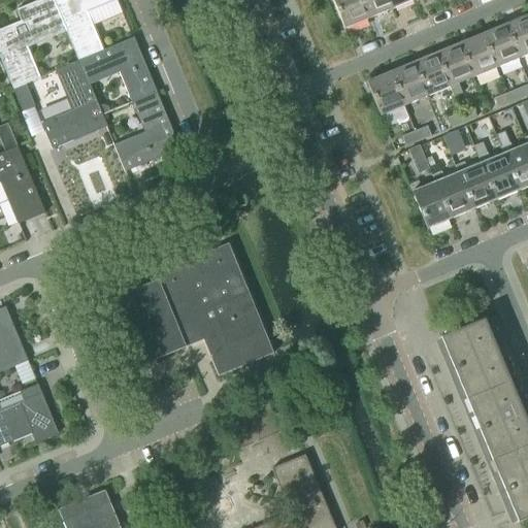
[(38,0),(15,10),(20,21),(0,29),(0,59),(12,90),(26,84),(39,78),(25,42),(50,32),(52,37),(65,32),(66,31),(56,6),(55,6),(52,0),(38,0)]
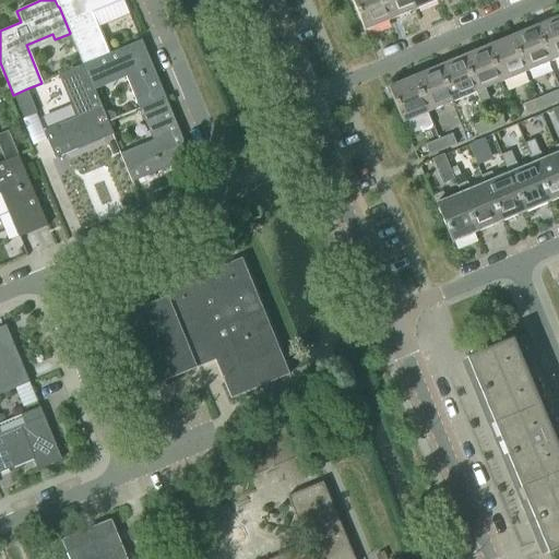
[(59,7),(70,33),(69,34),(82,64),(83,66),(109,54),(92,12),(121,0),(55,0),(58,7),(59,7)]
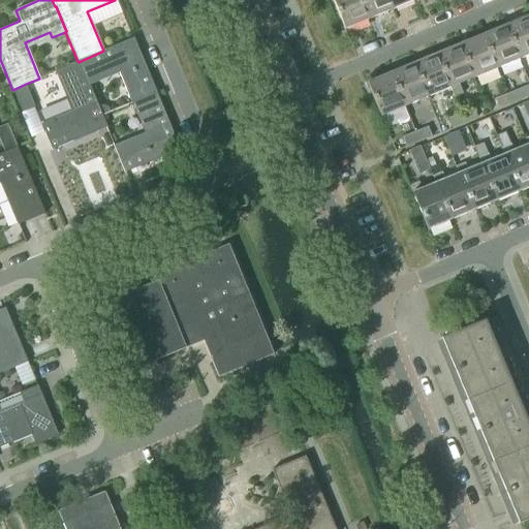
[(360,0),(332,0),(344,29),(368,19),(360,0)]
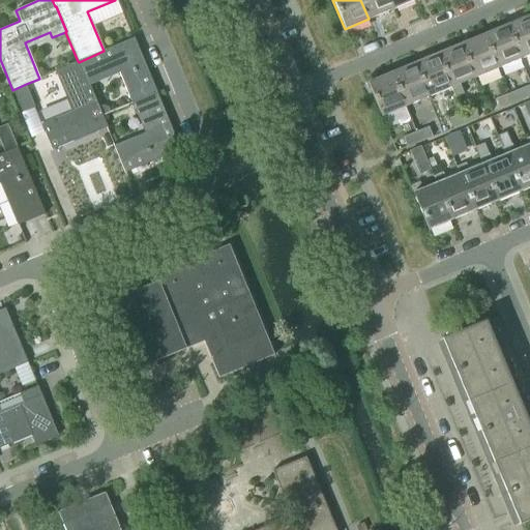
[(387,0),(360,0),(369,19),(391,9),(387,0)]
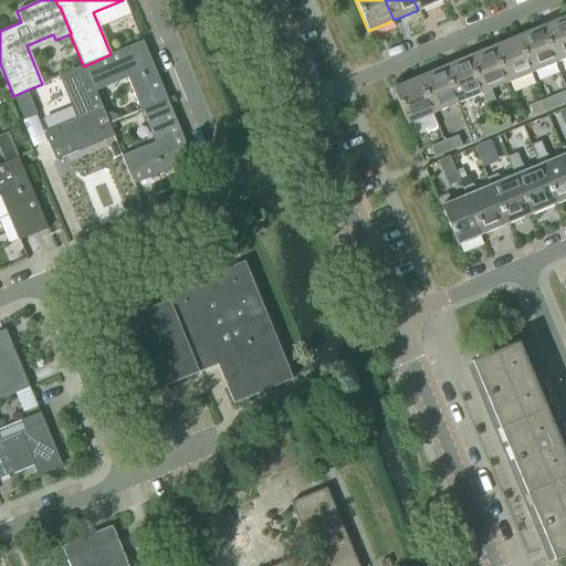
[(413,0),(418,10),(441,0),(413,0)]
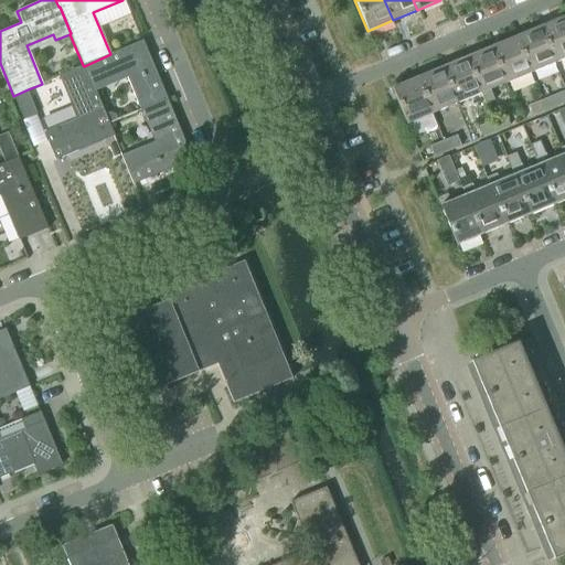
[(564,57),(564,21),(563,17),(539,27),(554,63),(564,57)]
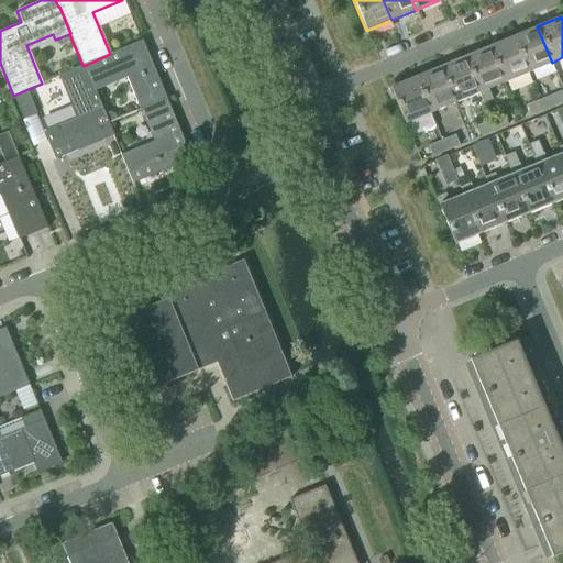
[(552,63),(537,26),(512,36),(528,73),(552,63)]
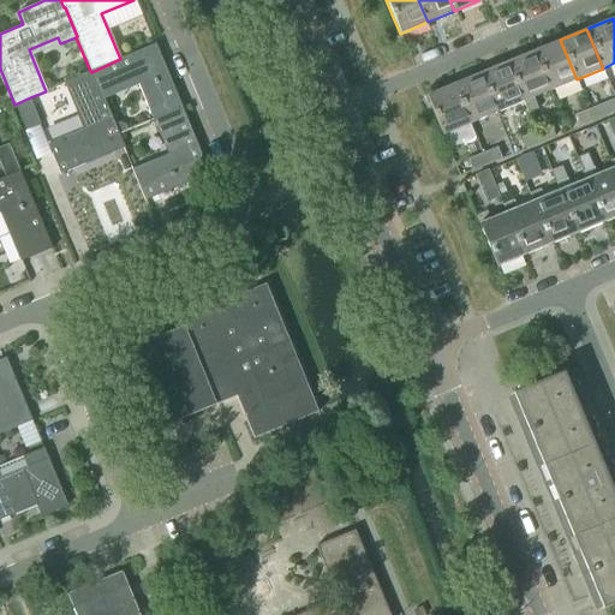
[(577,79),(560,40),(533,51),(550,90),(577,79)]
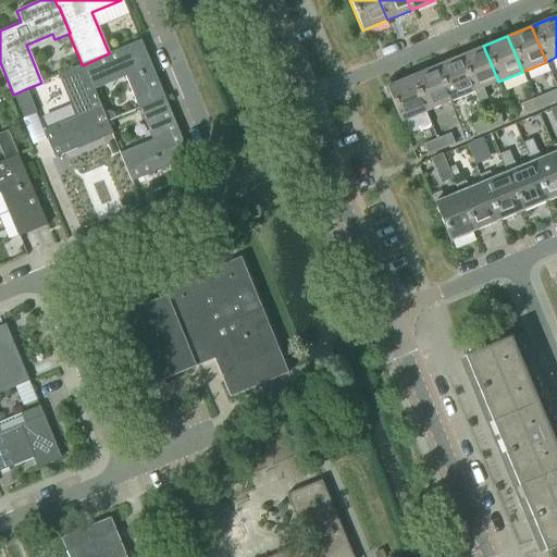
[(93,89),(94,88),(124,76),(138,109),(164,98),(139,39),(109,53),(83,65),(93,89)]
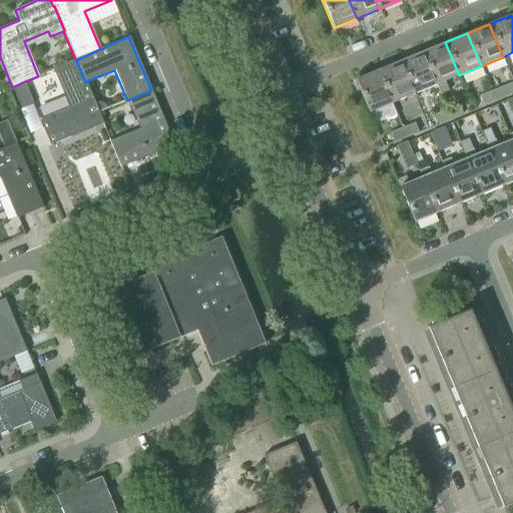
[(459,75),(445,42),(423,51),(436,84),(440,94),(448,91),(444,81),(459,75)]
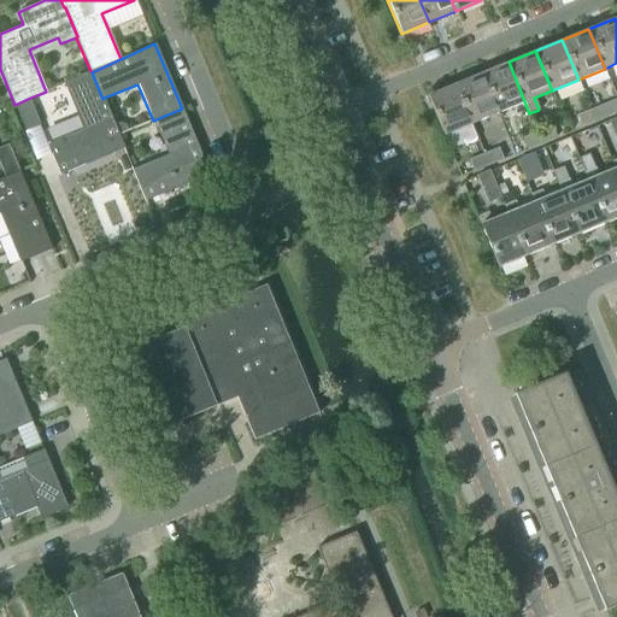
[(524,101),(509,62),(482,74),(498,113),(524,101)]
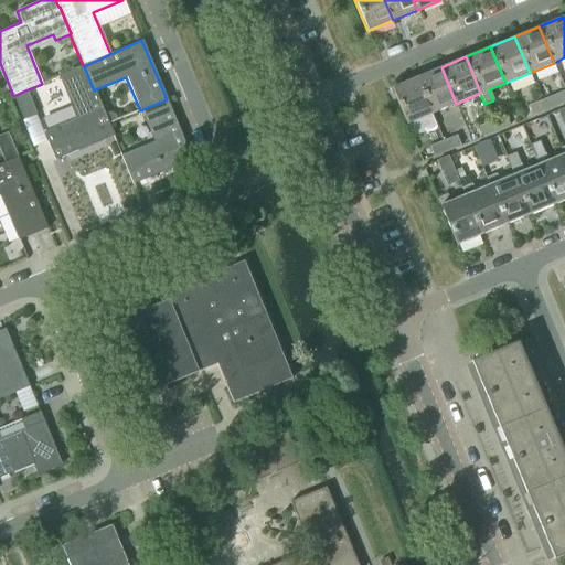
[(43,131),(54,160),(114,136),(108,123),(105,114),(95,89),(94,91),(84,66),(83,65),(57,76),(75,118),(43,131)]
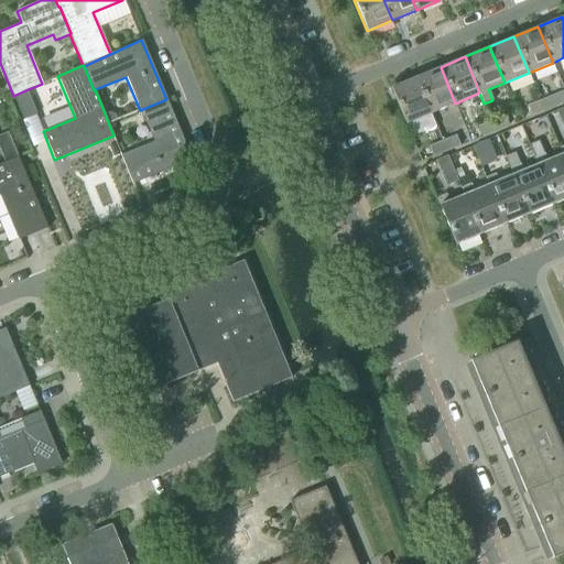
[(431,114),(455,104),(441,67),(415,77),(431,114)]
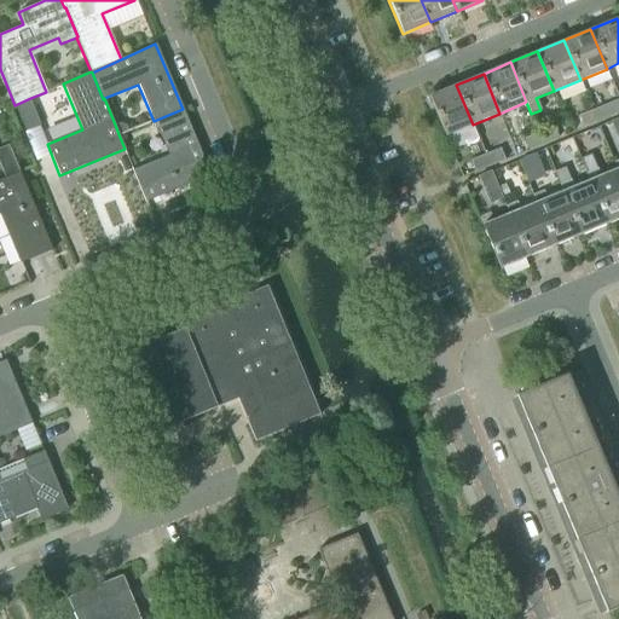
[(428,96),(445,136),(473,125),(456,85),(428,96)]
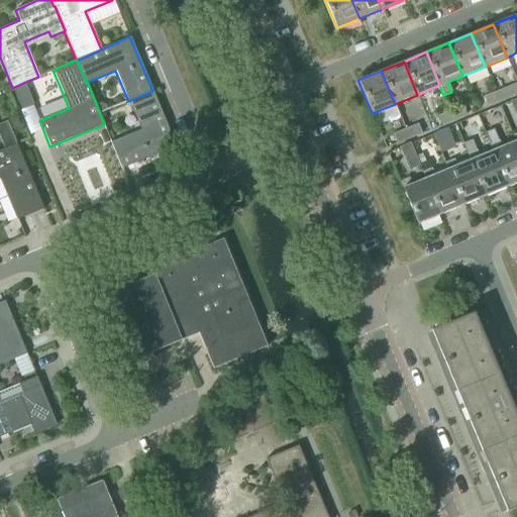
[(12,88),(22,110),(34,104),(25,82),(12,88)]
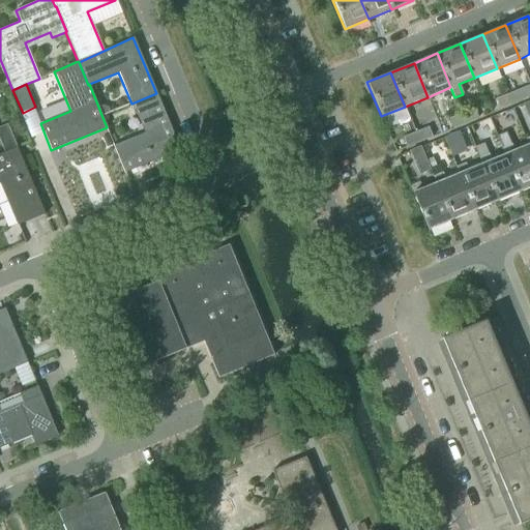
[(520,89),(507,93),(511,104),(524,98),(529,95),(529,85),(529,84),(520,89)]
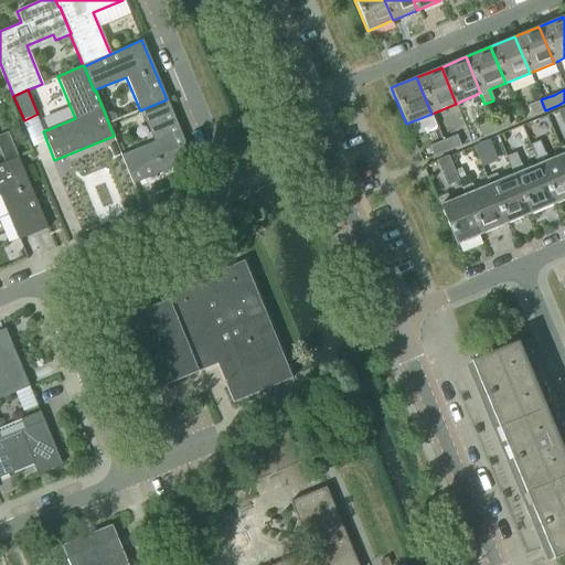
[(132,183),(192,159),(167,99),(140,110),(145,121),(150,119),(158,139),(120,156),(132,183)]
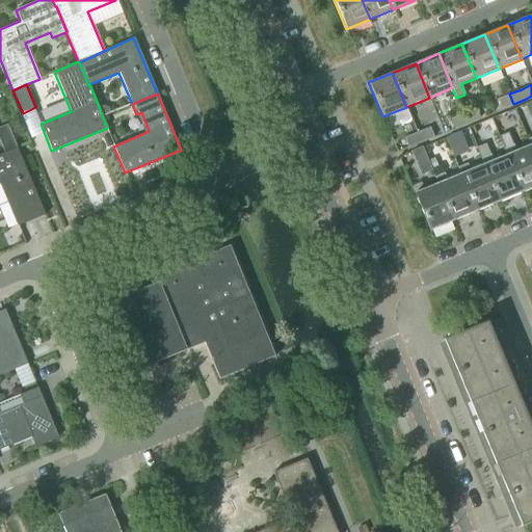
[(497,100),(501,109),(513,104),(509,94),(497,100)]
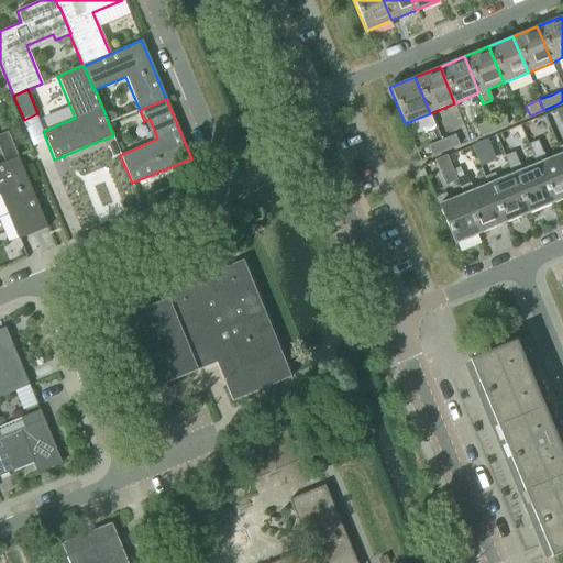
[(109,112),(105,113),(108,122),(117,119),(114,114),(109,112)]
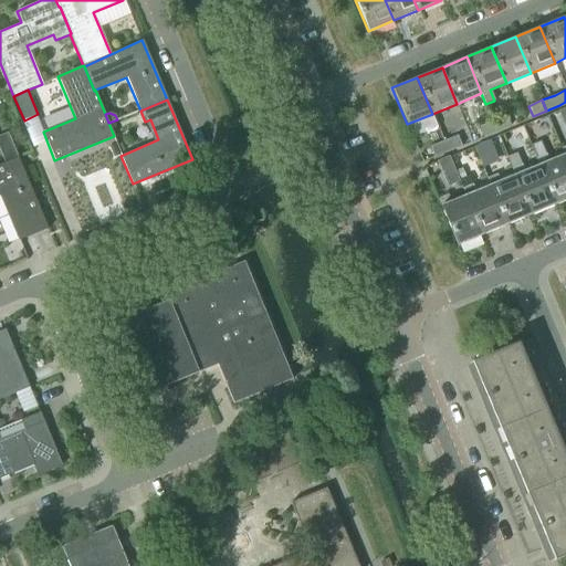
[(510,125),(505,115),(492,121),(496,130),(510,125)]
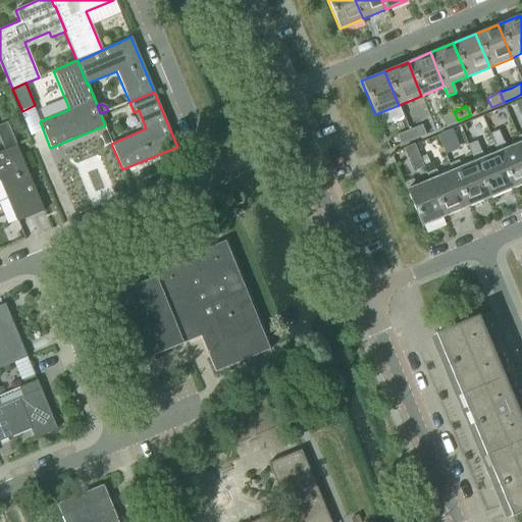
[(441,116),(446,126),(458,120),(454,111),(441,116)]
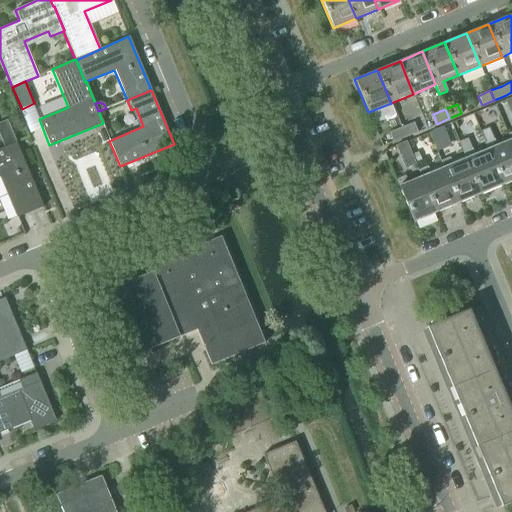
[(463,117),(450,122),(454,130),(467,125),(463,117)]
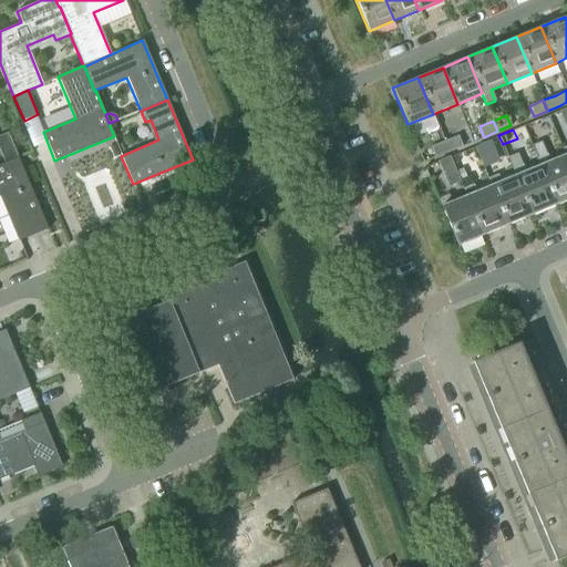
[(566,134),(566,132),(556,136),(560,148),(566,145),(566,134)]
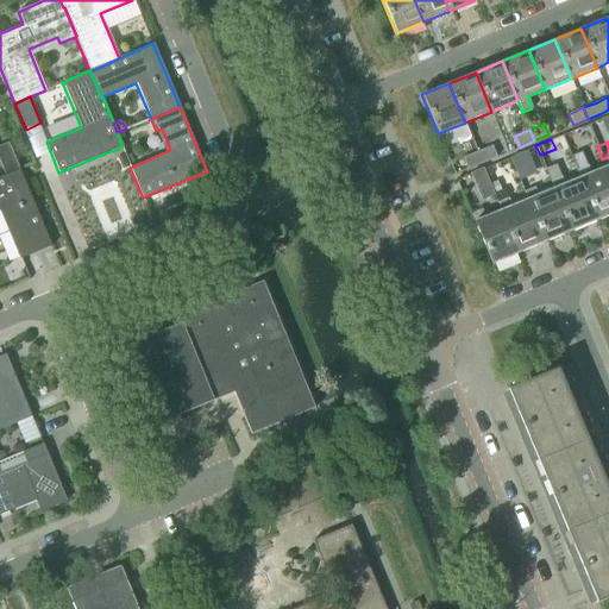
[(19,169),(8,143),(0,145),(0,163),(5,175),(19,169)]
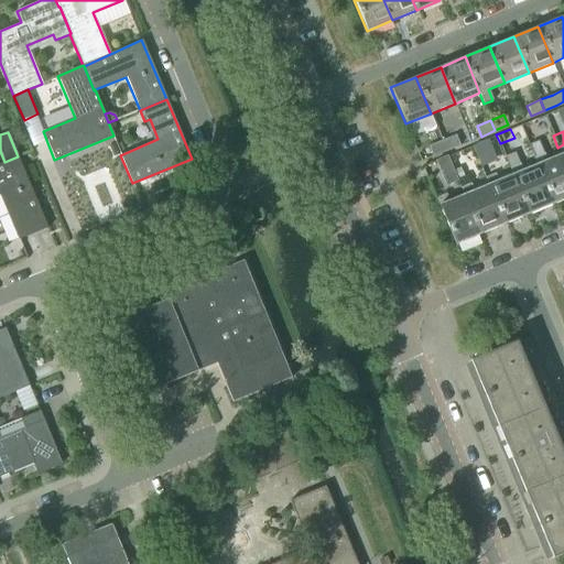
[(458,145),(455,136),(442,141),(446,151),(458,145)]
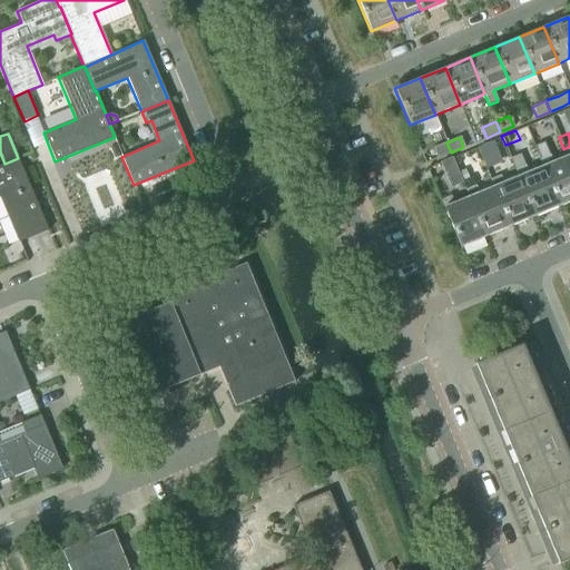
[(492,141),(477,148),(482,160),(498,154),(492,141)]
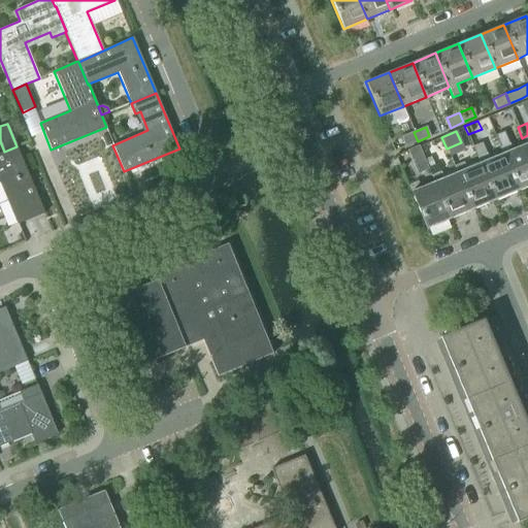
[(503,131),(495,135),(500,147),(508,144),(503,131)]
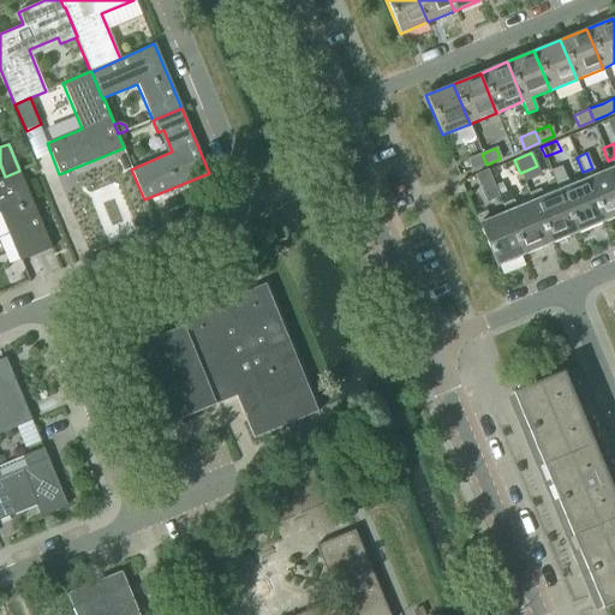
[(467,160),(472,171),(487,165),(482,154),(467,160)]
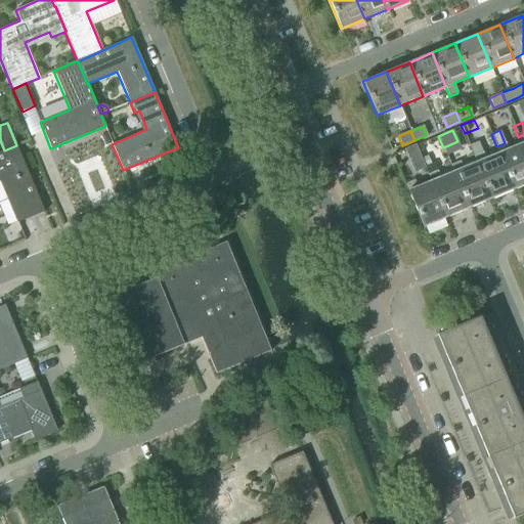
[(498,153),(500,151),(516,188),(523,184),(523,145),(522,142),(521,143),(509,148),(506,142),(505,143),(496,146),(495,146),(498,153)]
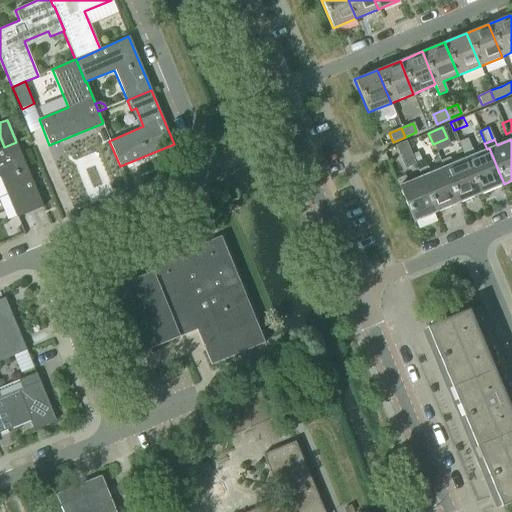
[(398,144),(396,145),(400,156),(410,152),(405,141),(398,144)]
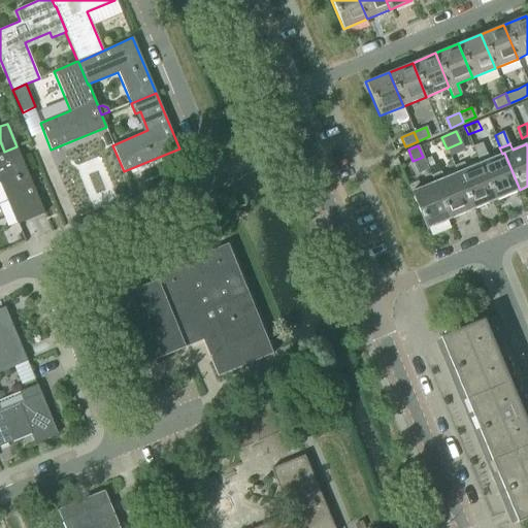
[(17,146),(4,152),(0,153),(0,182),(18,224),(44,212),(17,146)]
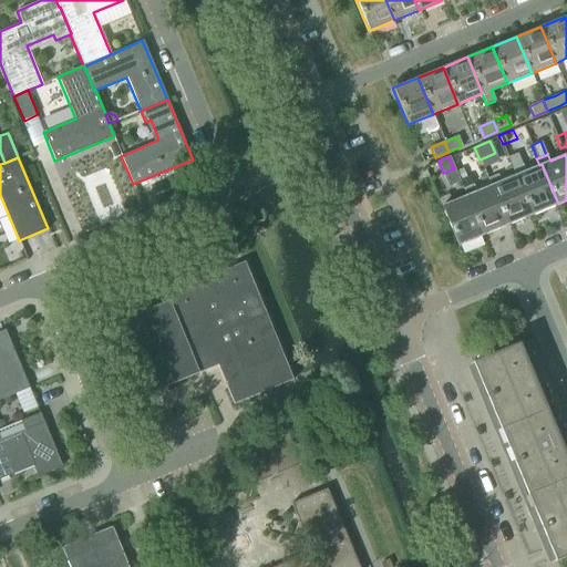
[(514,175),(516,175),(533,215),(558,204),(542,164),(539,165),(525,172),(522,165),(512,169),(514,175)]
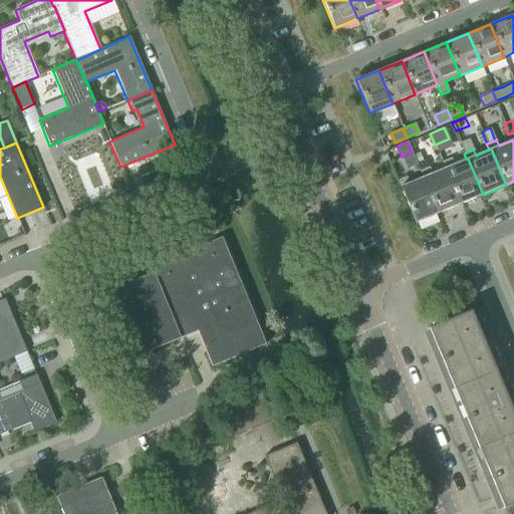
[(420,152),(414,154),(418,163),(423,161),(420,152)]
